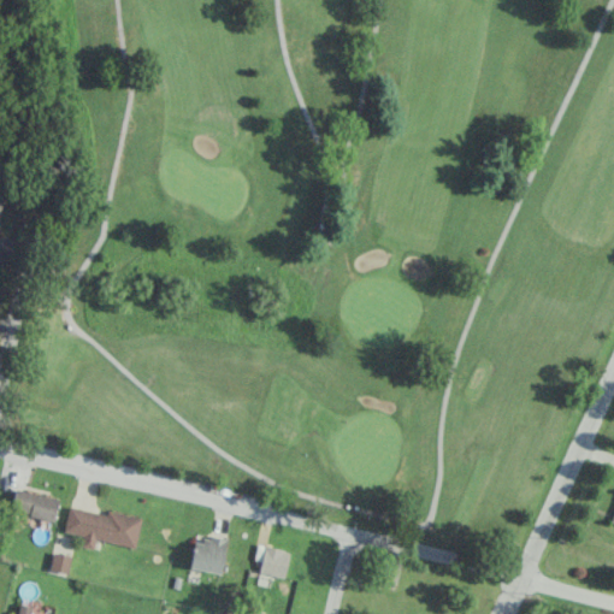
[(62,501),(17,490),(12,512),(55,523),(62,501)]
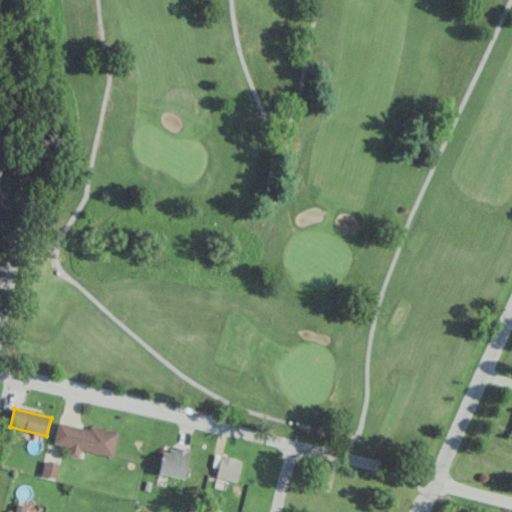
[(89,430),(58,424),(54,445),(71,448),(69,457),(79,459),(81,451),(114,458),(119,433),(89,427),(89,430)]
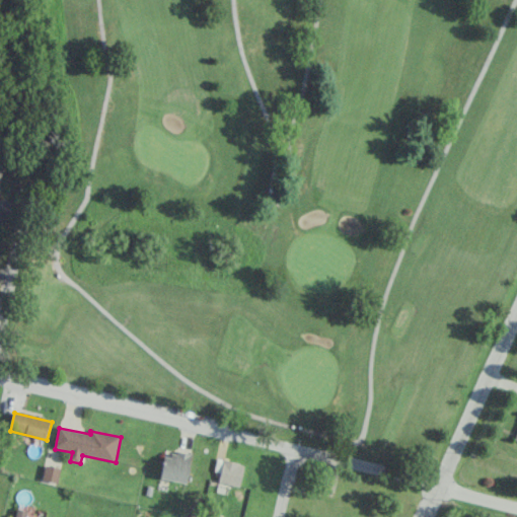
[(160,479),(187,486),(192,456),(174,452),(172,459),(165,457),(160,479)]
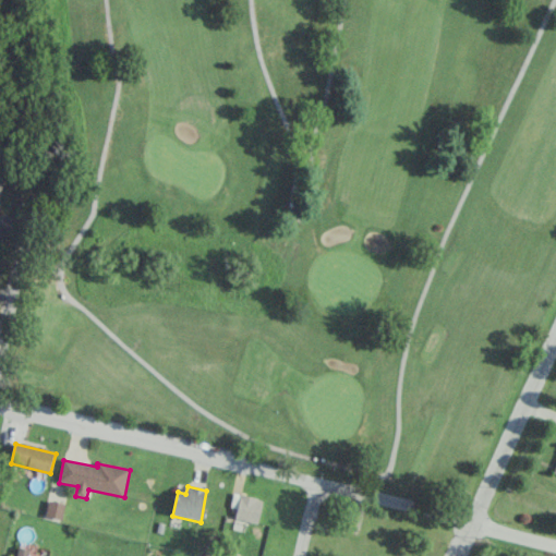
[(236,520),(260,524),(263,499),(234,495),(232,509),(238,510),(236,520)]
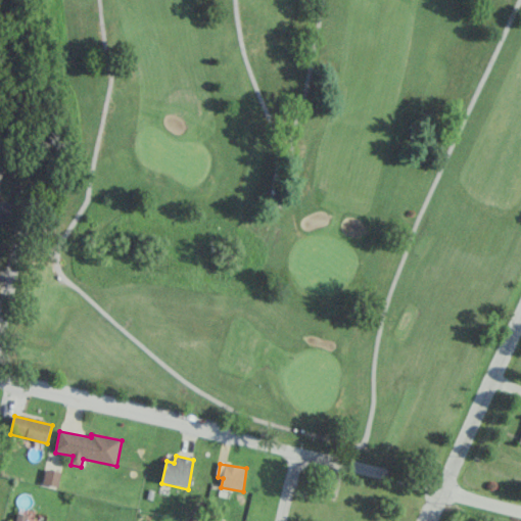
[(61,473),(46,470),(43,485),(58,488),(61,473)]
